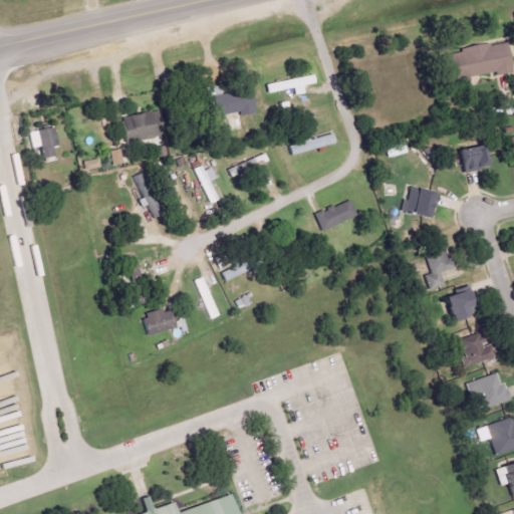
[(512,72),(505,40),(440,55),(447,85),(470,80),(469,77),(495,71),(495,76),(512,72)]
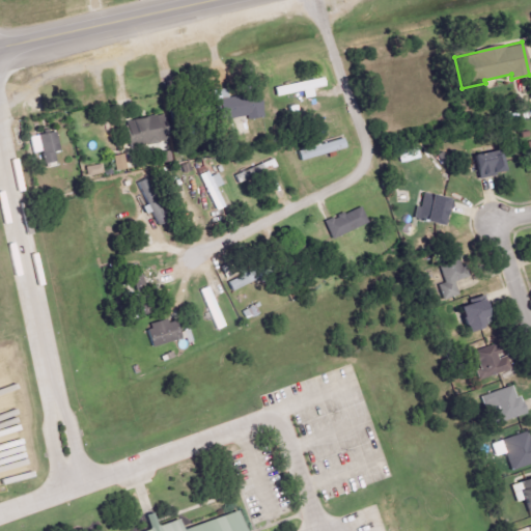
[(273,87),(275,98),(303,91),(304,99),(313,96),(312,89),(326,87),(324,77),(273,87)]
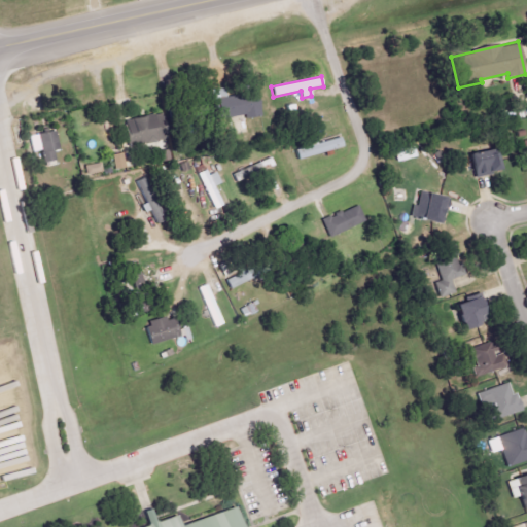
[(219,121),(261,113),(256,91),(229,97),(226,88),(213,91),(219,121)]
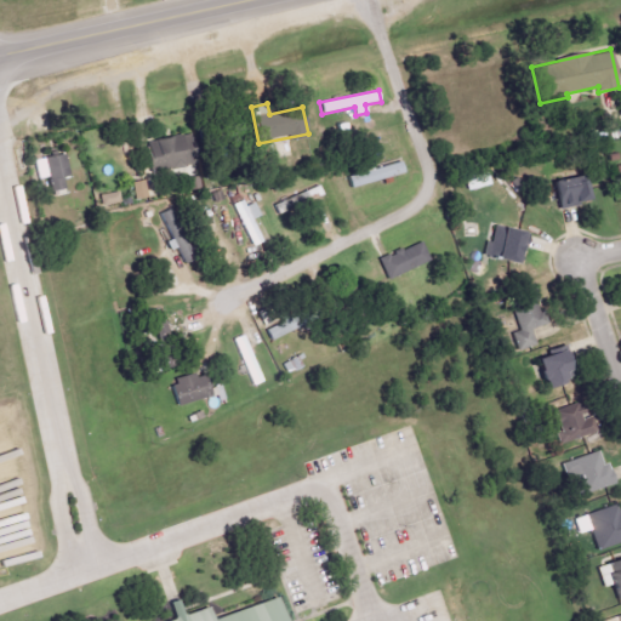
[(149,171),(189,166),(186,136),(146,141),(149,171)]
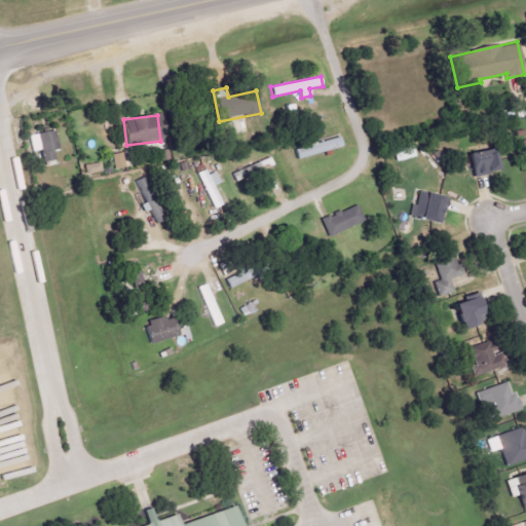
[(41,150),(43,162),(55,159),(53,150),(59,149),(55,130),(30,136),(33,152),(41,150)]
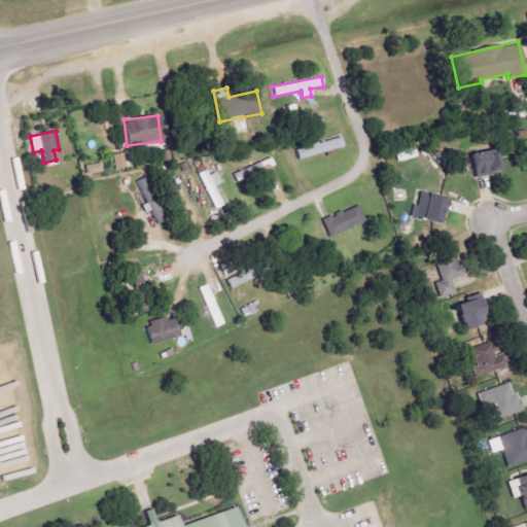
[(306,139),(308,145),(294,150),(297,161),(343,147),(340,137),(316,144),(314,137),(306,139)]
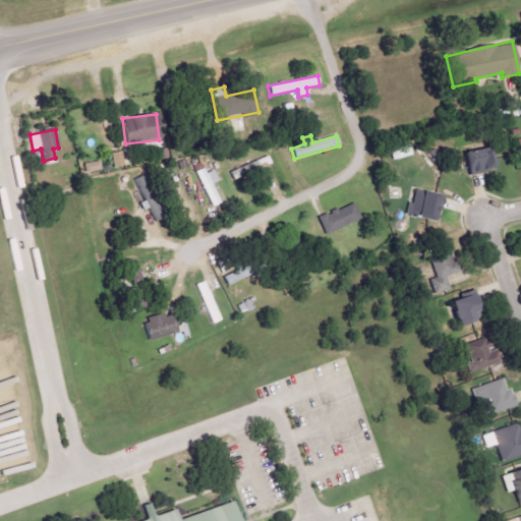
[(390,151),(393,161),(412,155),(409,143),(390,151)]
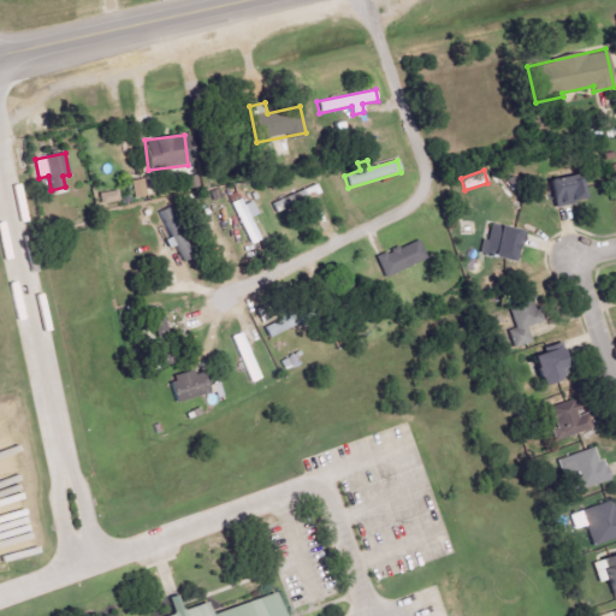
[(585,200),(578,173),(548,181),(554,207),(585,200)]
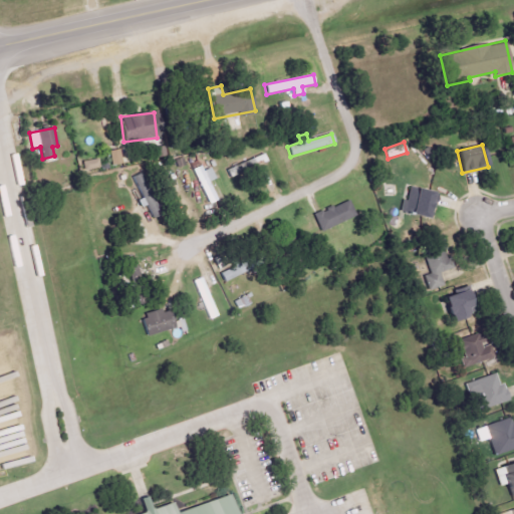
[(112,166),(121,164),(118,149),(109,152),(112,166)]
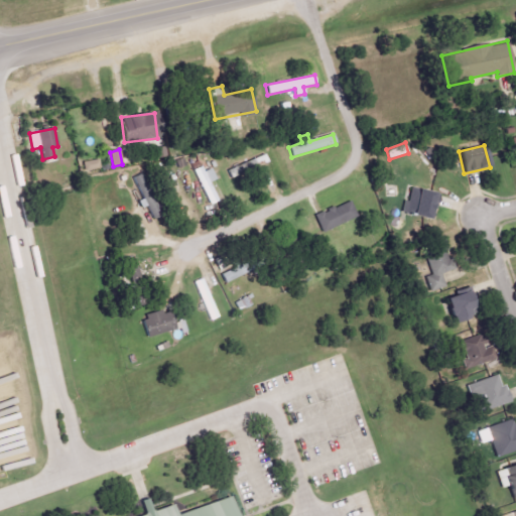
[(100,168),(99,159),(83,161),(85,171),(100,168)]
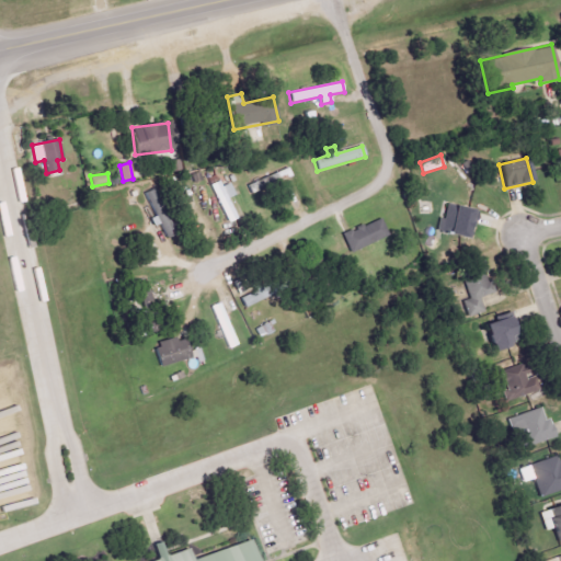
[(231,183),(222,186),(220,181),(213,184),(227,222),(237,218),(229,198),(236,196),(231,183)]
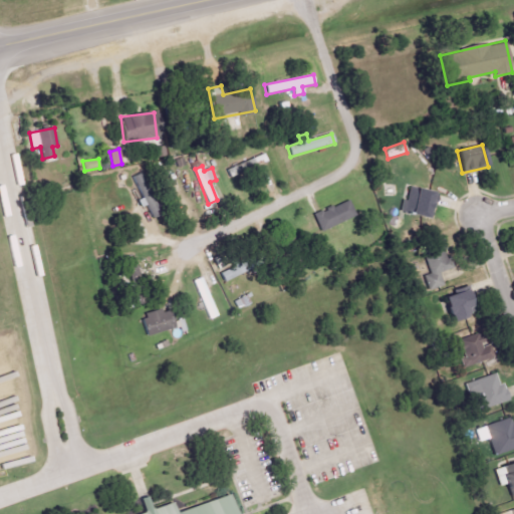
[(426,217),(395,211),(397,198),(402,199),(405,187),(431,192),(426,217)]
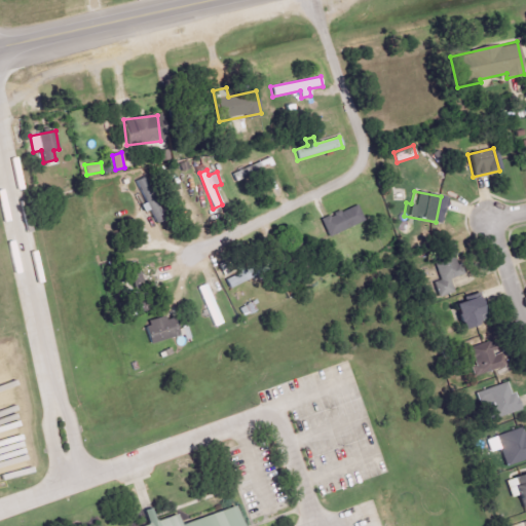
[(321,219),(328,236),(365,222),(358,204),(321,219)]
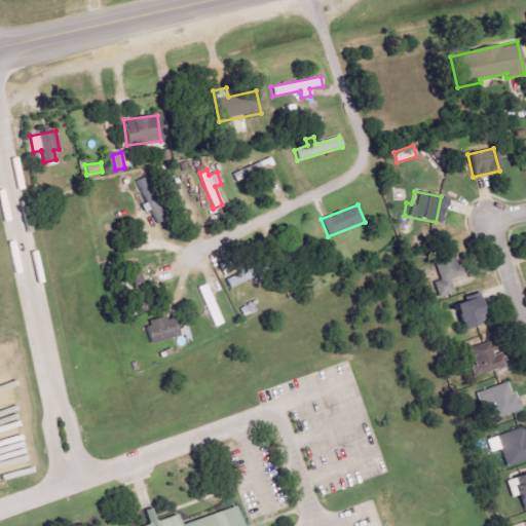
[(441,280),(435,283),(439,297),(454,293),(450,279),(463,275),(454,247),(433,254),(441,280)]
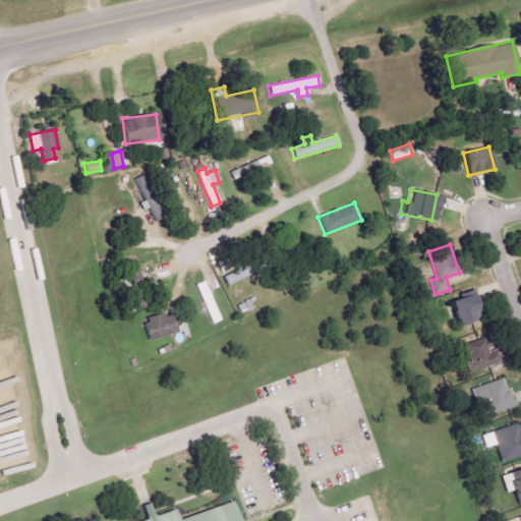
[(132,284),(142,282),(136,262),(127,265),(132,284)]
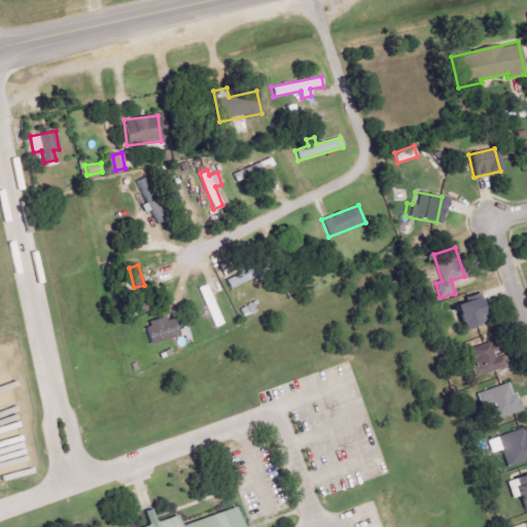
[(250,280),(246,270),(225,281),(231,290),(250,280)]
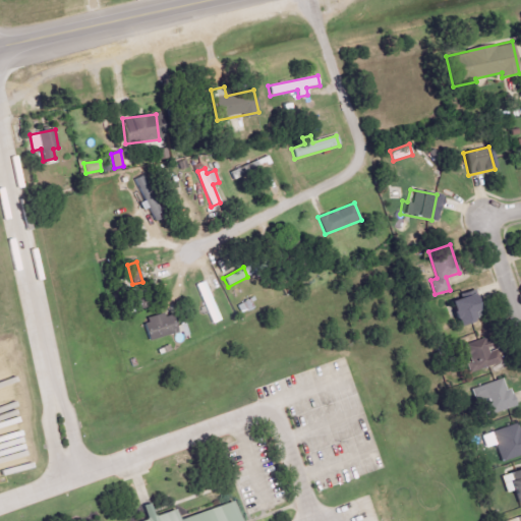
[(222,321),(206,281),(196,285),(213,324),(222,321)]
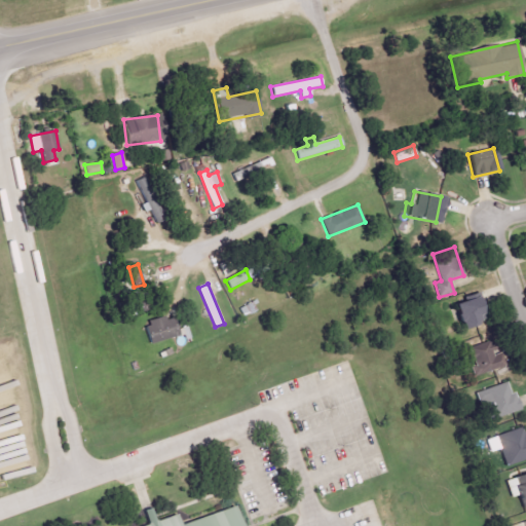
[(487,321),(479,294),(453,302),(461,329),(487,321)]
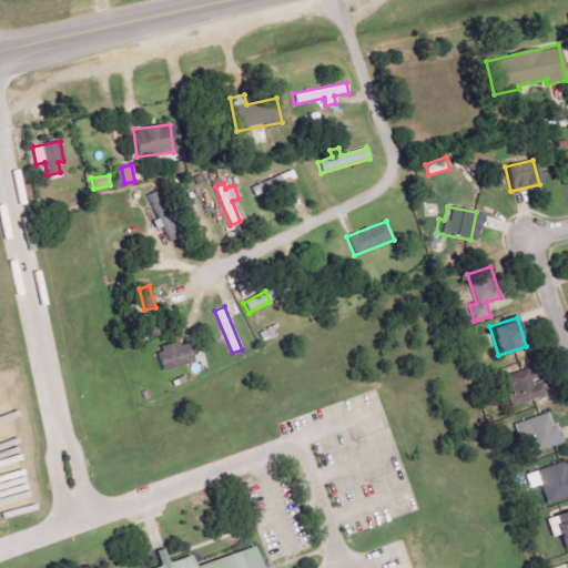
[(185,342),(155,350),(162,372),(191,364),(185,342)]
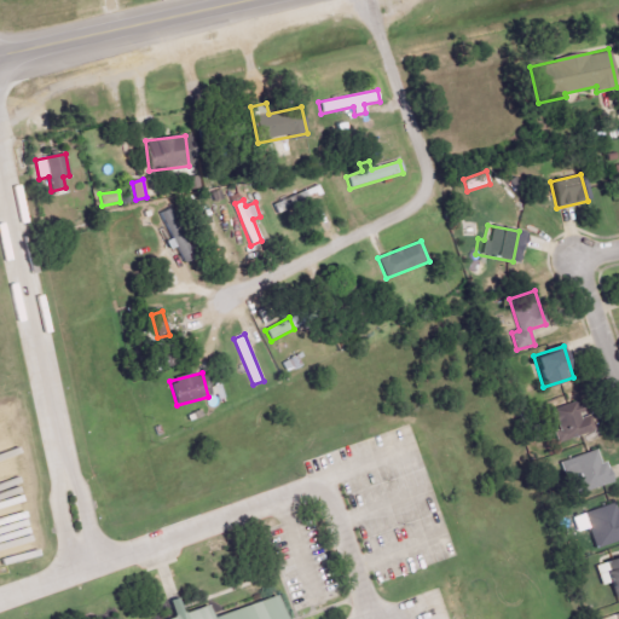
[(554,424),(560,443),(595,432),(590,415),(580,418),(576,403),(545,412),(550,426),(554,424)]
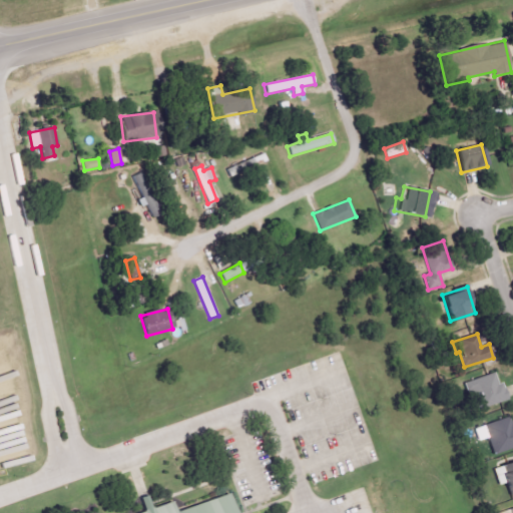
[(466,382),(475,411),(506,401),(497,373),(466,382)]
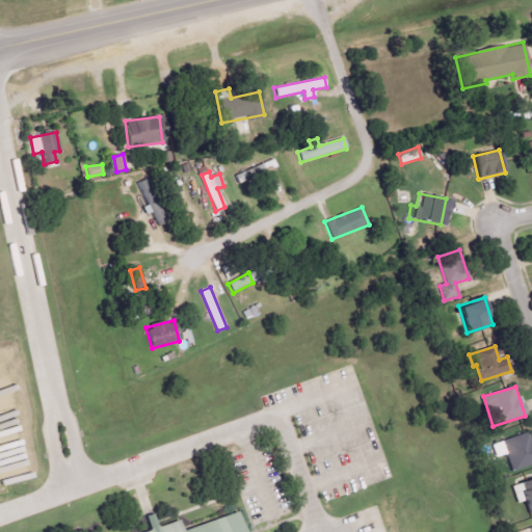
[(526,436),(528,443),(531,441),(531,469),(511,477),(500,445),(526,436)]
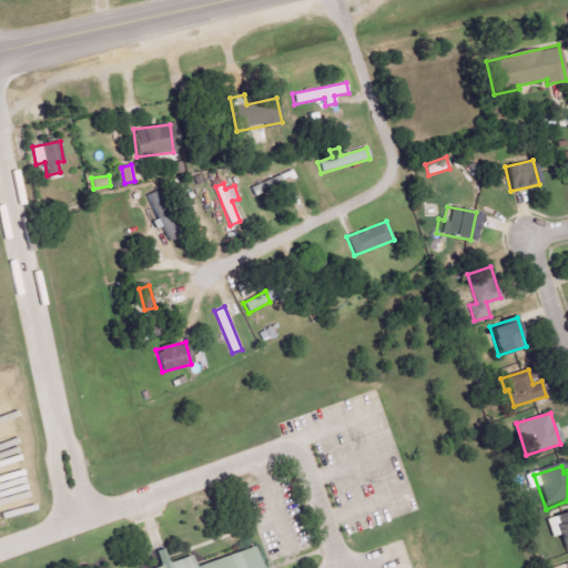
[(567,511),(547,518),(553,537),(560,535),(564,548),(567,547),(567,511)]
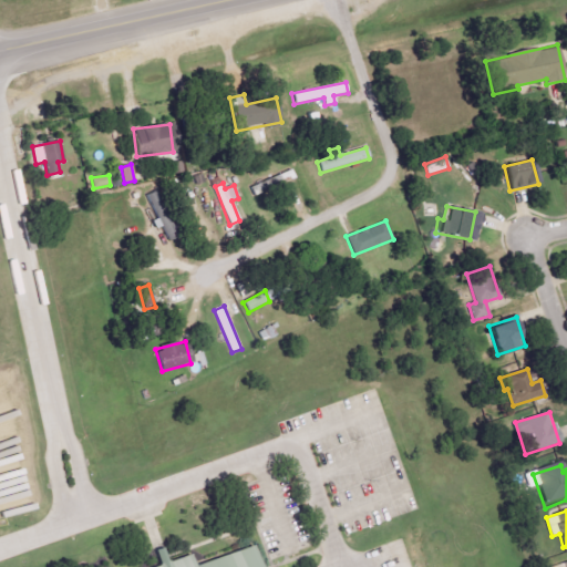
[(268,566),(261,547),(208,564),(204,552),(160,566),(268,566)]
